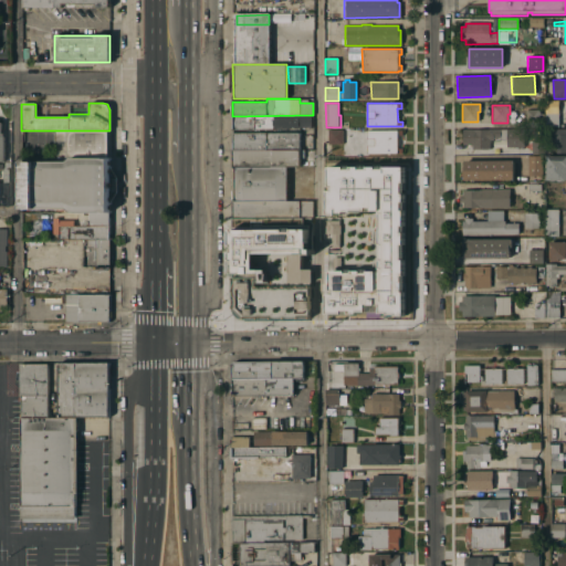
[(525,109),(540,109),(540,127),(525,127),(525,109)]
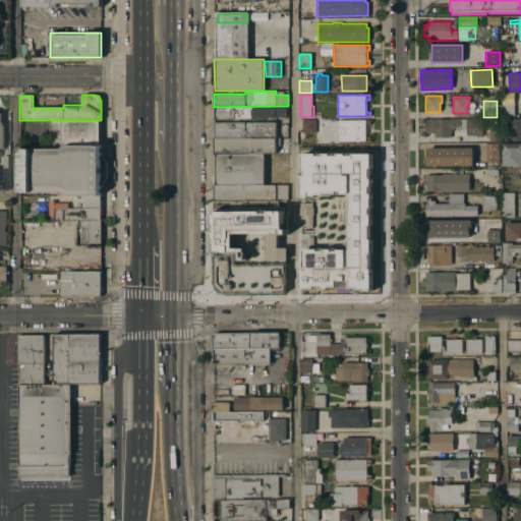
[(513,116),(501,116),(502,104),(514,104),(513,116)]
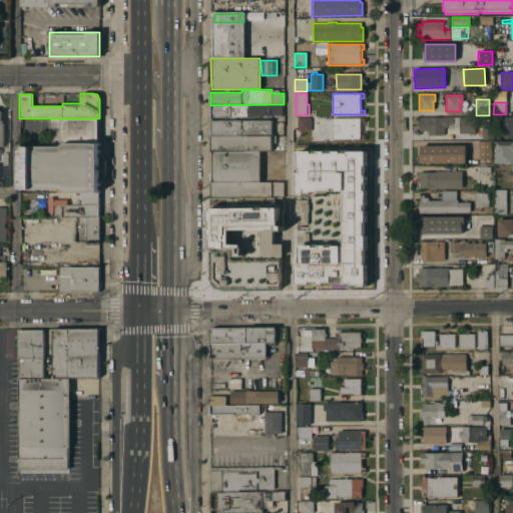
[(281,104),(281,115),(271,115),(271,116),(253,116),(253,117),(210,117),(210,105),(281,104)]
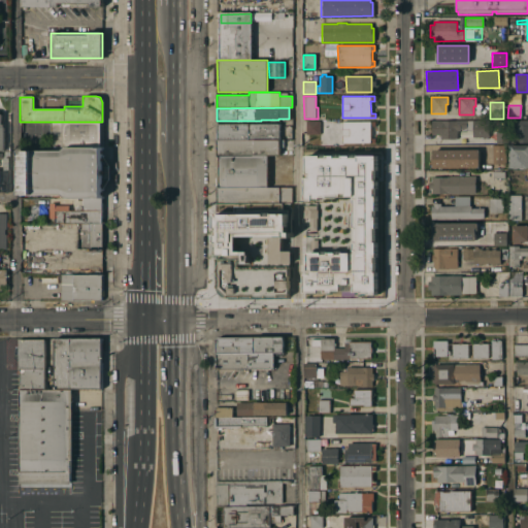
[(320,121),(320,135),(305,135),(305,121),(320,121)]
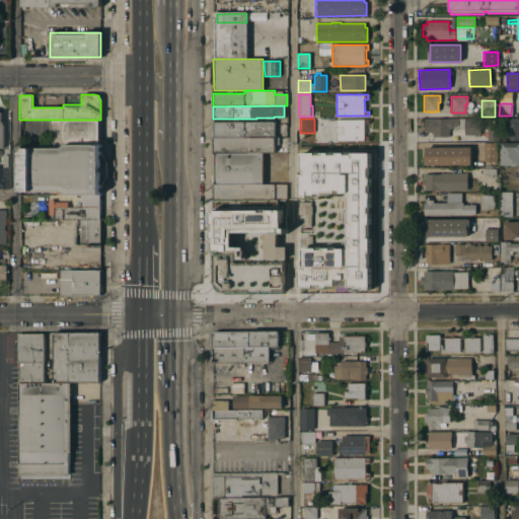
[(448,137),(433,137),(433,133),(432,133),(432,135),(429,135),(429,133),(424,133),(424,119),(479,119),(479,135),(464,135),(464,129),(458,129),(458,127),(452,127),(452,129),(450,129),(450,132),(448,132),(448,137)]
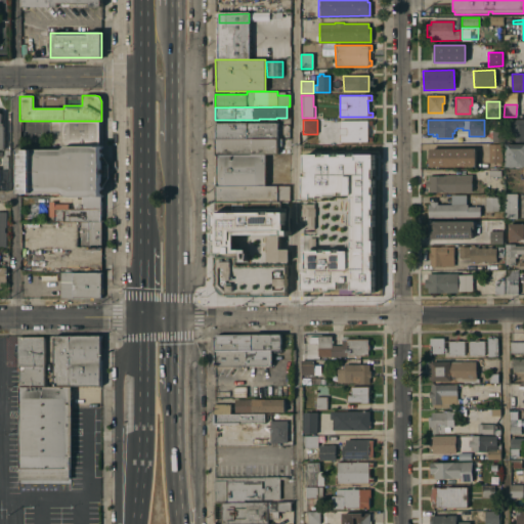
[(523,123),(523,142),(507,142),(507,120),(523,120),(523,123)]
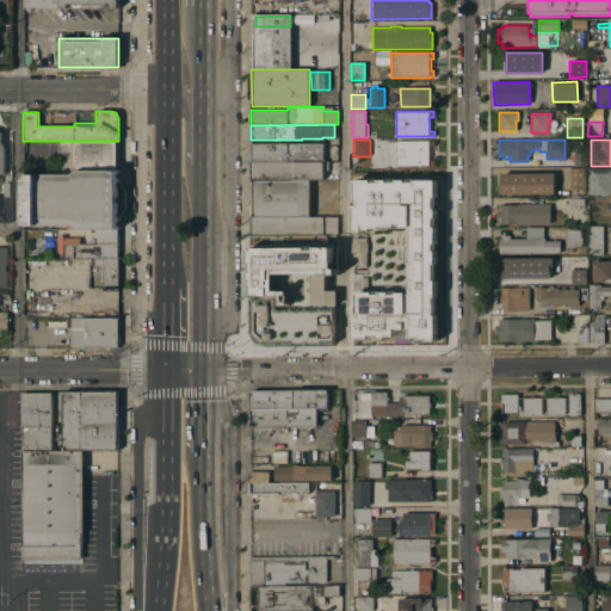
[(116,171),(76,171),(60,171),(60,141),(116,141),(116,171)]
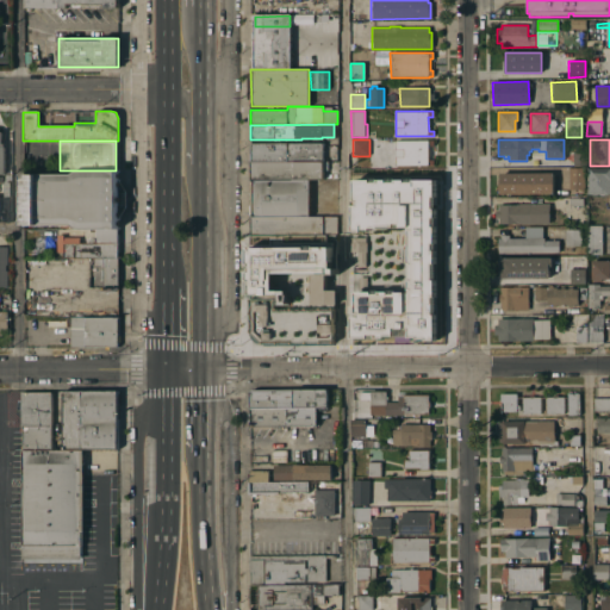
[(396,166),(396,157),(403,157),(403,149),(396,149),(396,142),(433,141),(433,147),(428,147),(429,160),(433,160),(433,166),(396,166)]
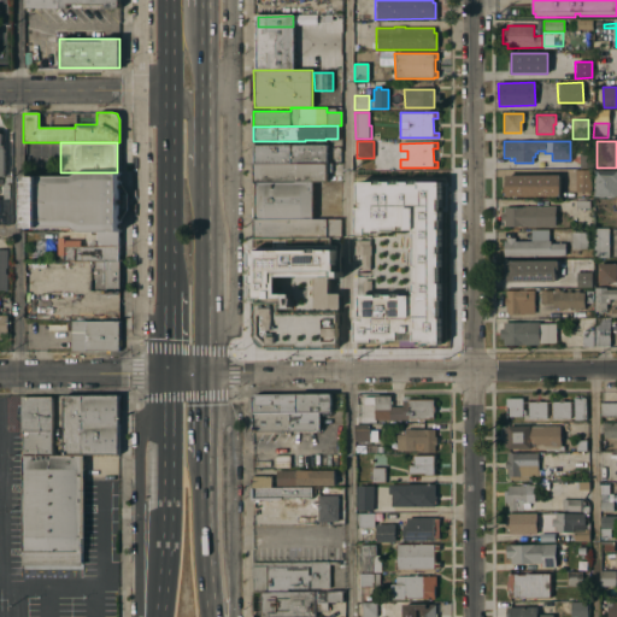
[(253,163),(253,145),(325,145),(325,163),(253,163)]
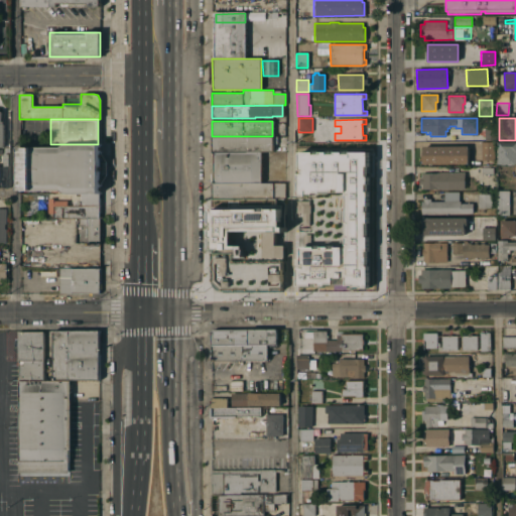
[(495,128),(481,127),(481,136),(494,137),(495,128)]
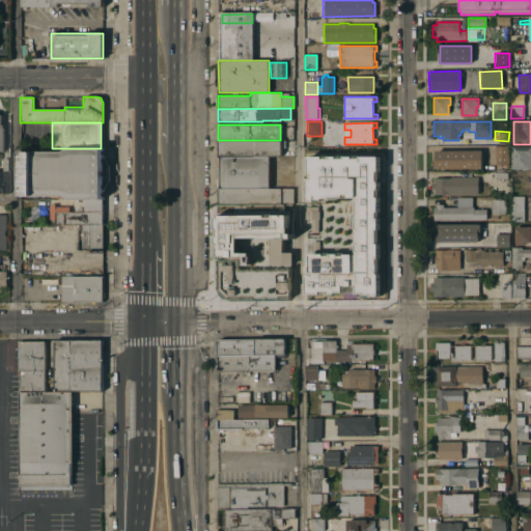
[(218,140),(280,140),(281,157),(269,157),(218,157),(218,140)]
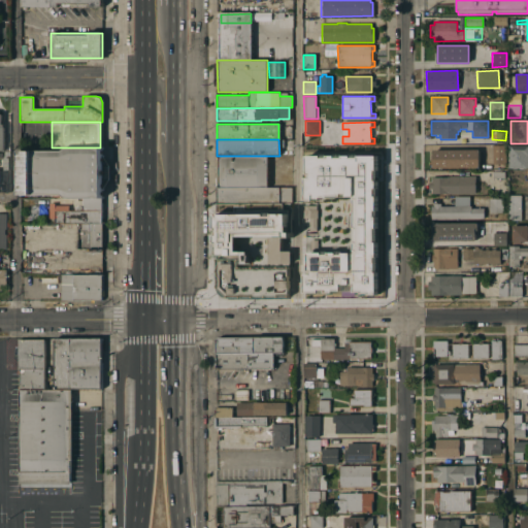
[(505,163),(504,144),(485,145),(485,164),(505,163)]
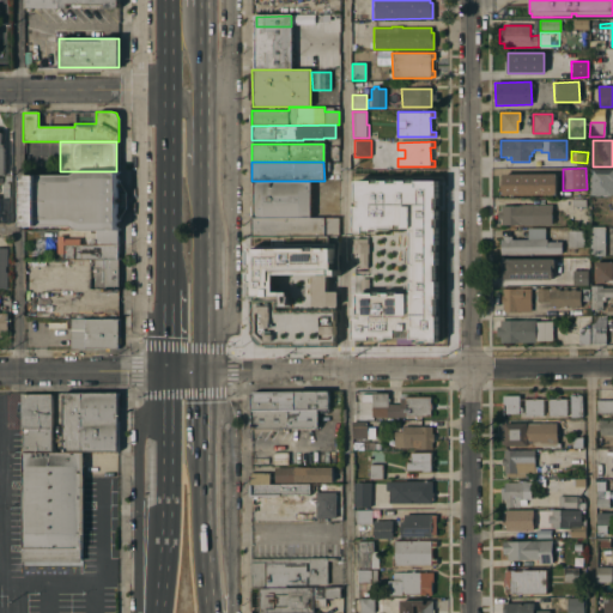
[(519,195),(519,198),(515,198),(515,195),(503,196),(502,169),(511,169),(511,175),(527,175),(528,182),(533,182),(533,195),(519,195)]
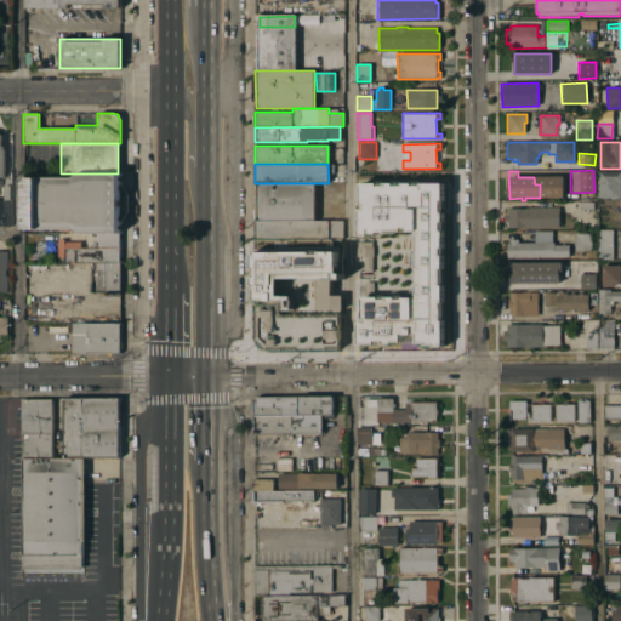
[(620,198),(598,198),(598,171),(620,171),(620,198)]
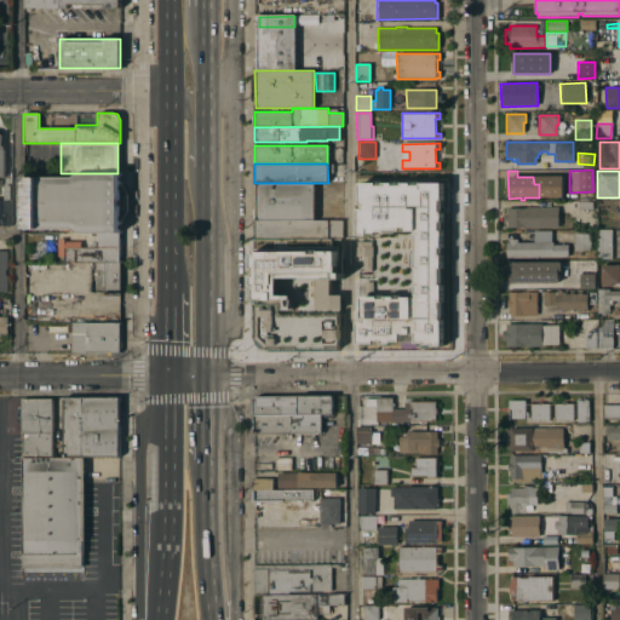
[(120,173),(120,233),(96,233),(69,233),(69,229),(23,229),(23,177),(74,177),(78,173),(118,173),(120,173)]
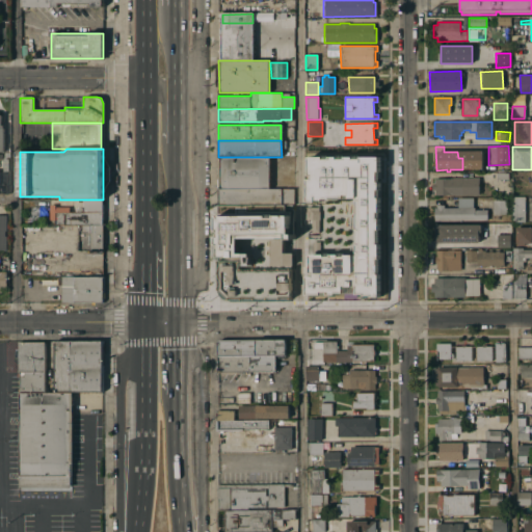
[(308,157),(308,200),(356,200),(356,253),(307,254),(307,294),(382,294),(381,156),(308,157)]
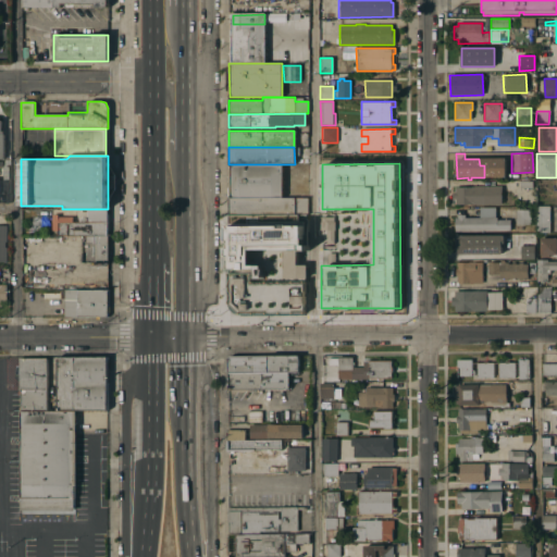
[(229,164),(282,164),(282,198),(229,198),(229,164)]
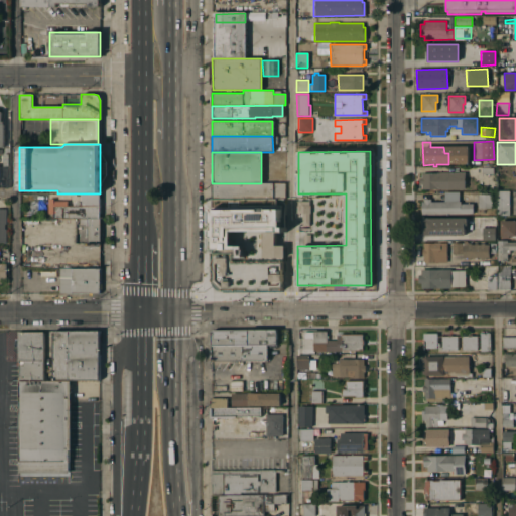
[(0,185),(9,186),(9,166),(0,166),(0,185)]
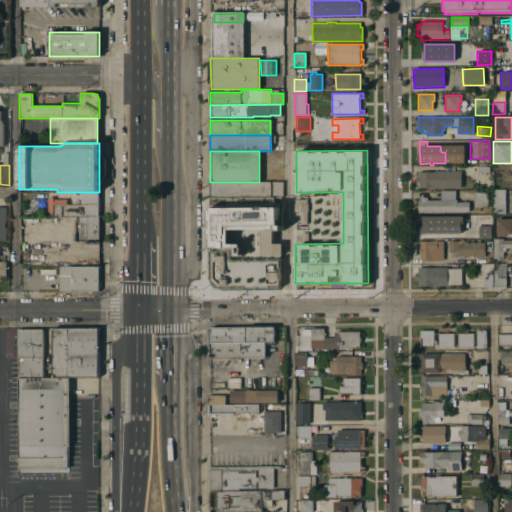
[(461,188),(418,188),(418,184),(415,184),(415,176),(418,176),(418,172),(461,172),(461,188)]
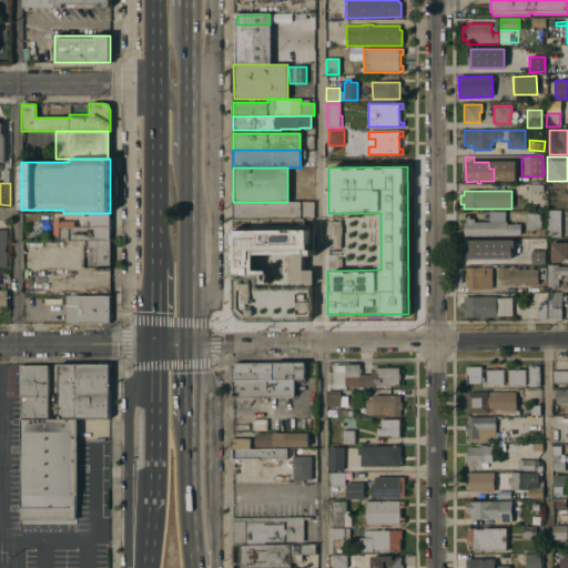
[(287,202),(314,202),(314,219),(277,219),(233,219),(233,202),(287,202)]
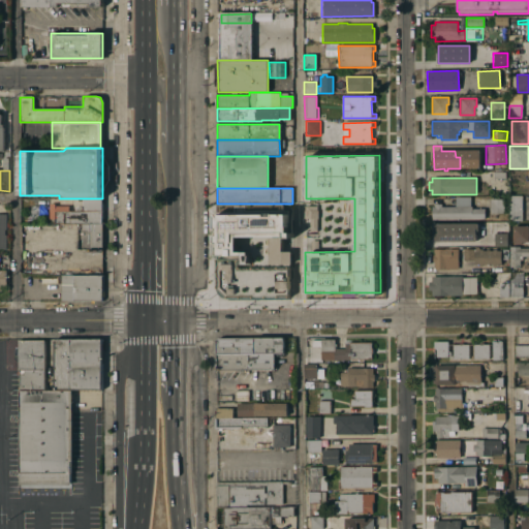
[(509,221),(509,196),(522,195),(522,220),(509,221)]
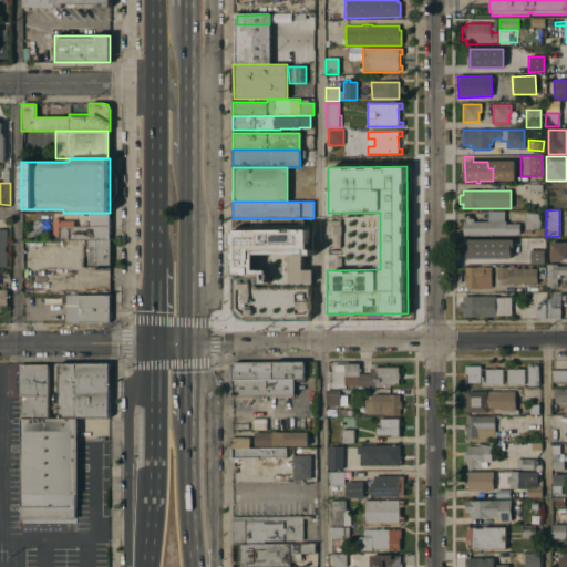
[(462,222),(465,222),(465,219),(472,219),(472,222),(488,222),(487,212),(504,210),(504,224),(519,224),(519,235),(463,236),(462,222)]
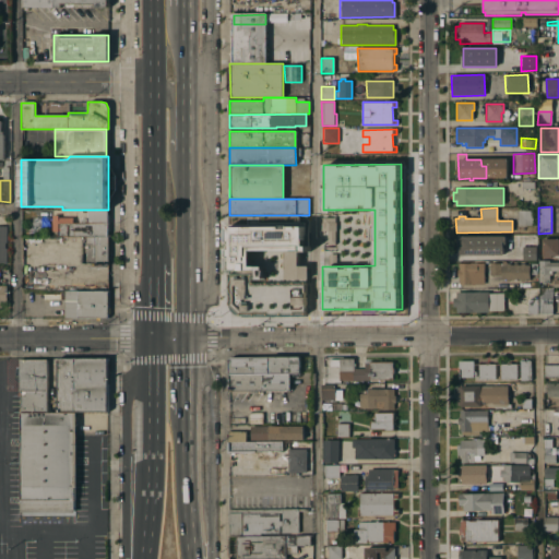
[(57,236),(57,223),(79,223),(79,219),(82,219),(82,217),(86,217),(86,210),(108,210),(108,236),(84,236),(57,236)]
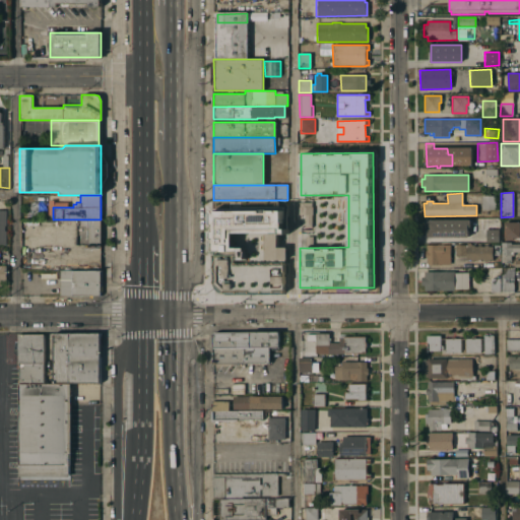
[(495,196),(495,210),(480,209),(481,196),(495,196)]
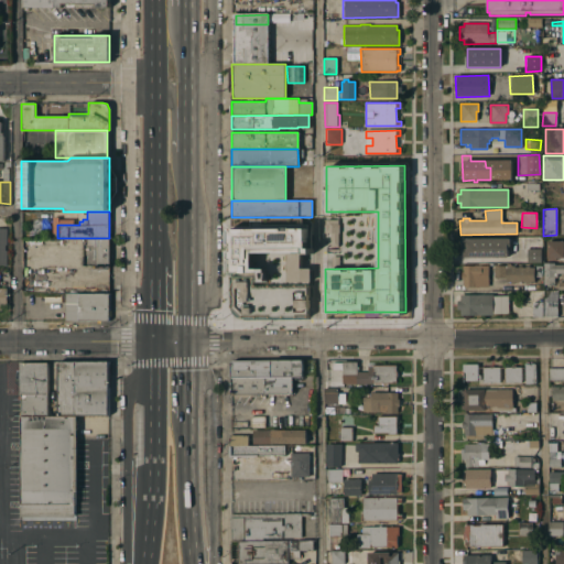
[(275,217),(275,221),(301,221),(301,251),(231,251),(231,217),(275,217)]
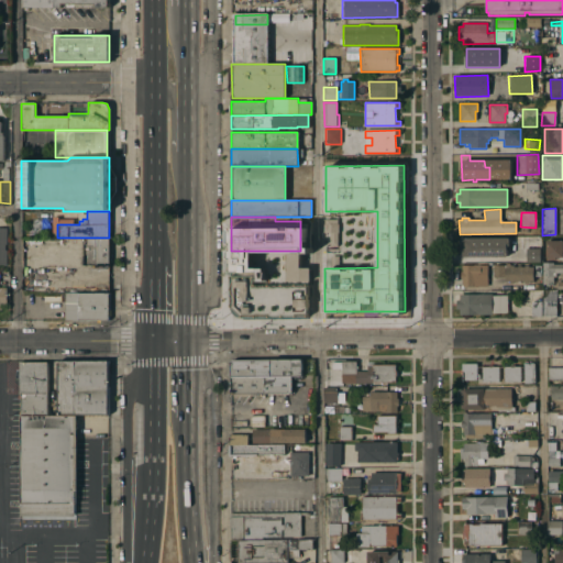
[(109,238),(109,266),(96,266),(96,260),(92,260),(92,245),(85,245),(85,238),(109,238)]
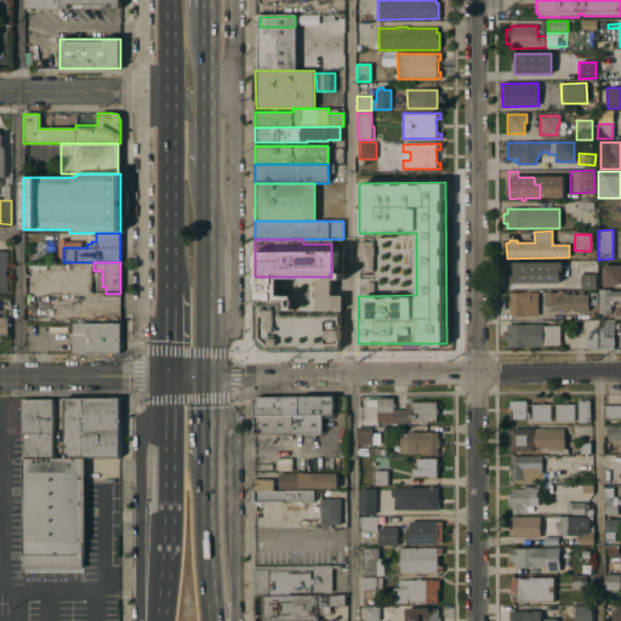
[(505,269),(508,269),(510,262),(562,262),(562,275),(559,275),(559,284),(510,283),(510,280),(505,280),(505,269)]
